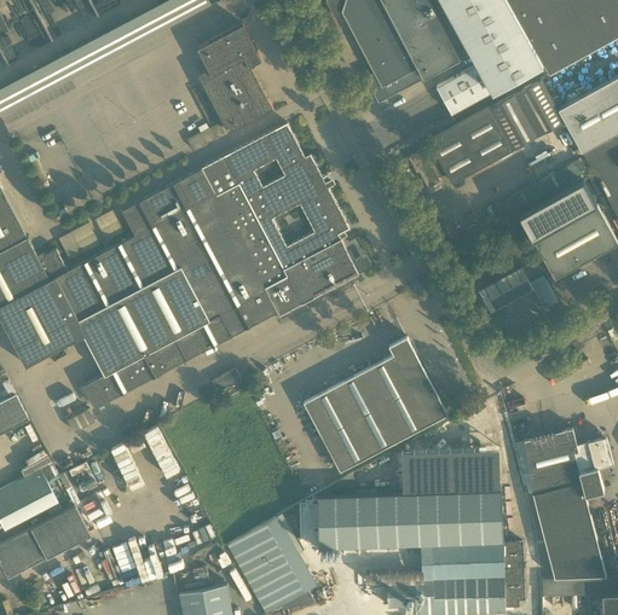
[(0,117),(209,7),(204,0),(166,0),(0,87),(0,117)]
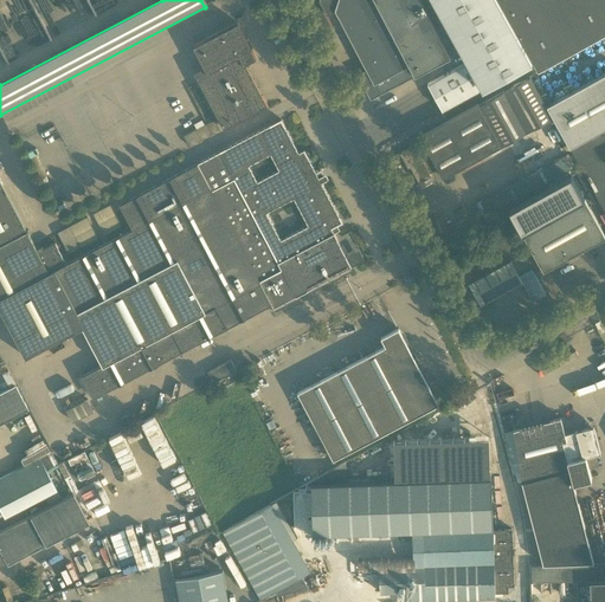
[(353,51),(365,73),(356,78),(361,86),(364,85),(367,92),(365,94),(369,102),(414,79),(449,60),(425,13),(417,0),(319,0),(317,5),(326,19),(334,14),(353,51)]
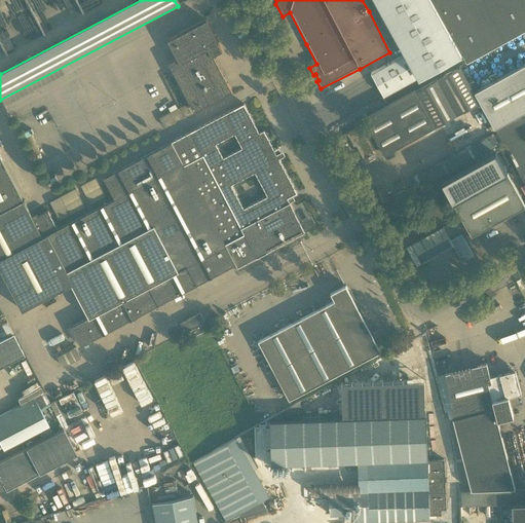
[(524,0),(374,0),(406,57),(371,76),(383,99),(461,55),(466,64),(524,31),(524,0)]
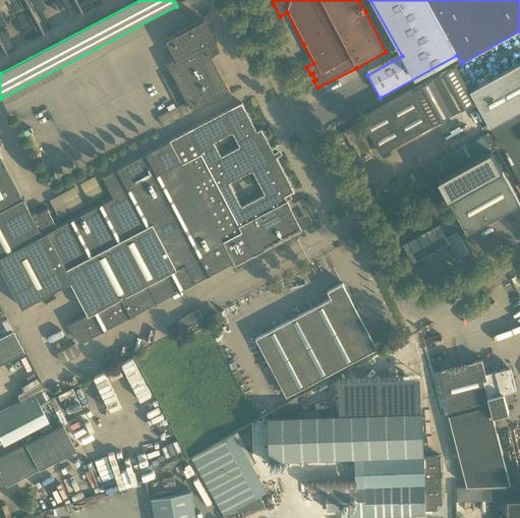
[(166,65),(182,95),(191,113),(228,94),(210,57),(219,52),(215,45),(212,46),(209,40),(213,38),(213,37),(211,38),(203,22),(166,43),(175,60),(166,65)]
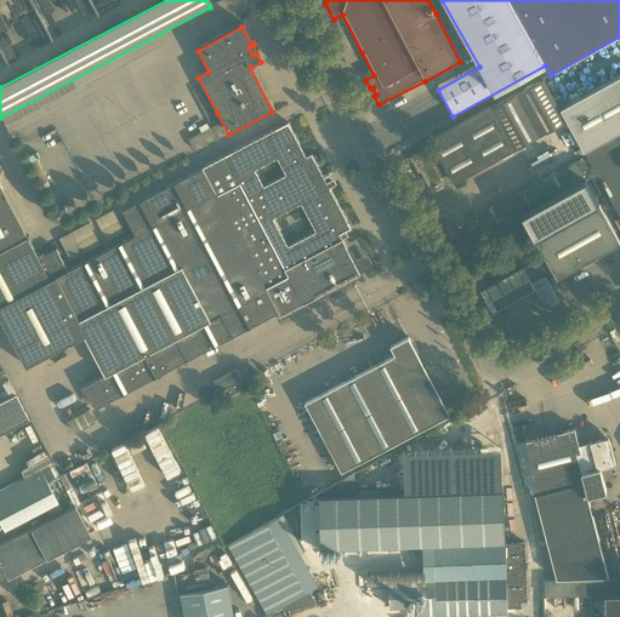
[(582,154),(603,190),(619,221),(619,76),(558,112),(582,154)]
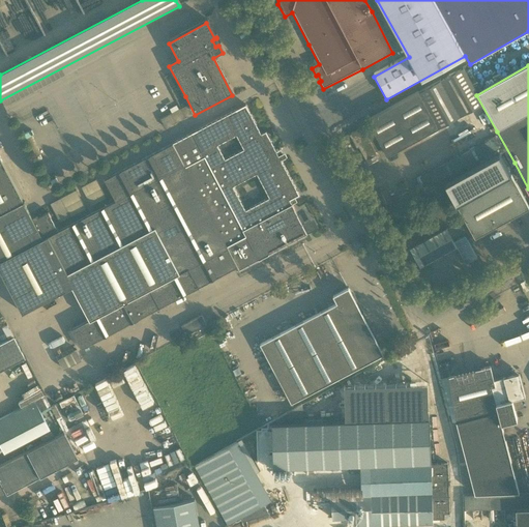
[(356,146),(364,163),(376,156),(375,154),(382,150),(386,158),(438,130),(417,94),(366,122),(370,127),(362,132),(361,129),(349,137),(354,147),(356,146)]
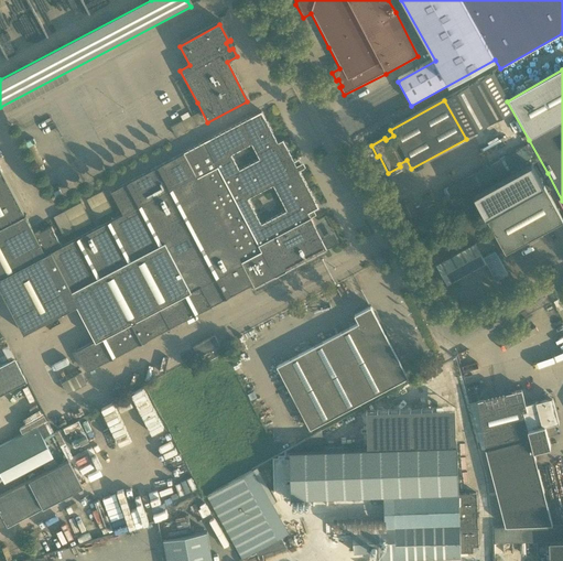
[(0,294),(21,335),(75,308),(94,343),(74,353),(85,374),(209,309),(252,287),(255,290),(326,252),(310,220),(307,216),(317,211),(299,174),(301,173),(301,172),(299,173),(282,142),(277,146),(261,115),(110,194),(122,216),(60,249),(50,229),(33,237),(0,174),(0,294)]
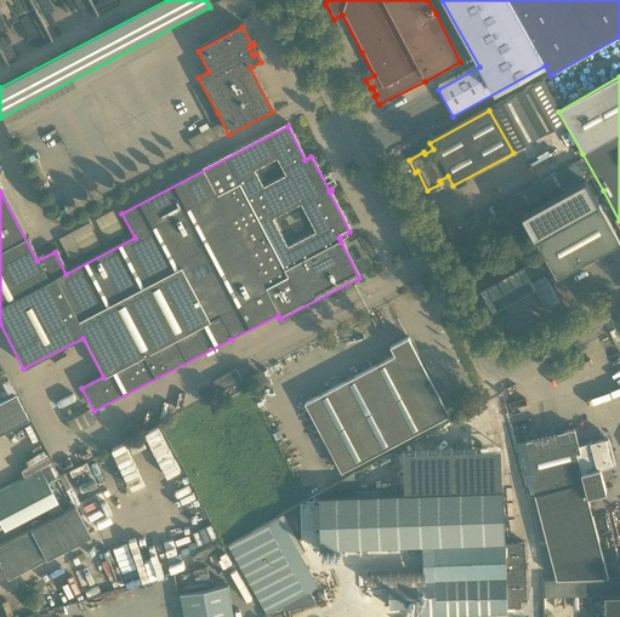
[(619,246),(598,206),(585,182),(521,218),(556,281),(619,246)]
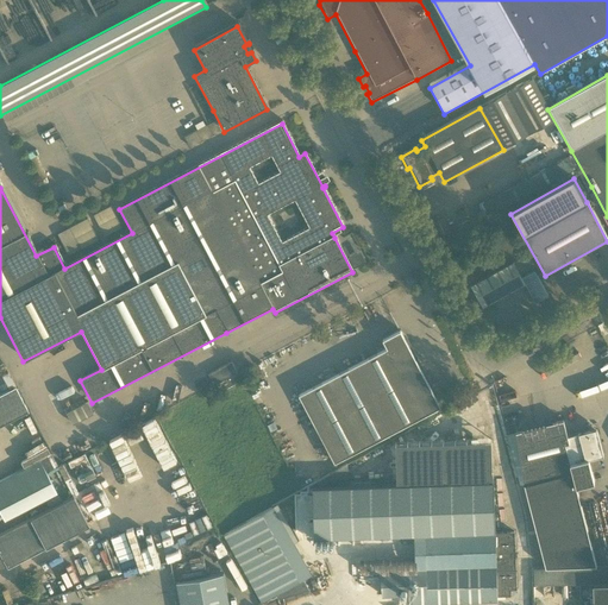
[(474,208),(478,220),(512,207),(506,194),(474,208)]
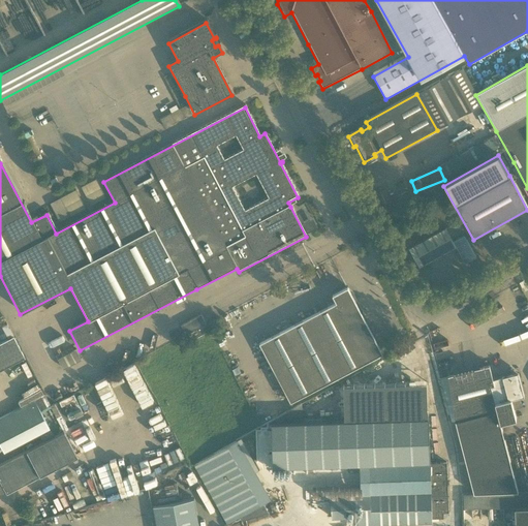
[(81,189),(90,208),(104,200),(95,182),(81,189)]
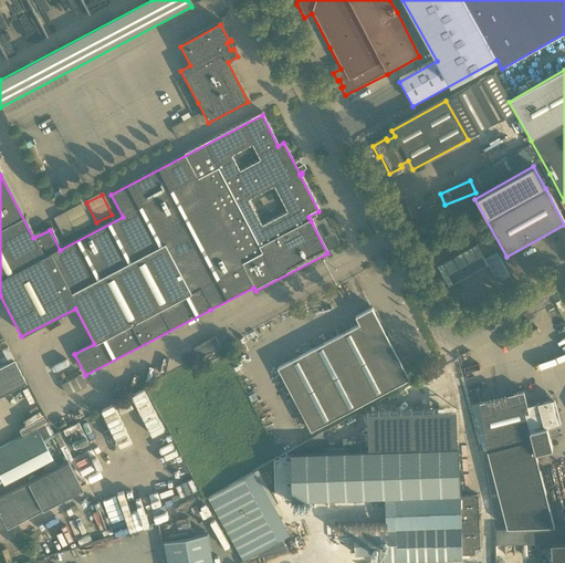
[(74,235),(91,226),(80,206),(64,215),(74,235)]
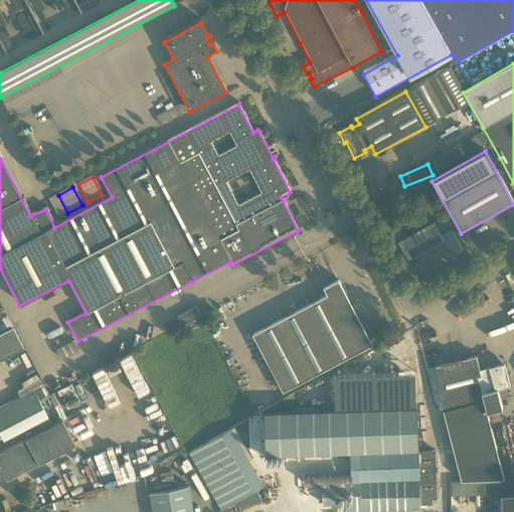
[(57,195),(47,200),(56,217),(67,212),(57,195)]
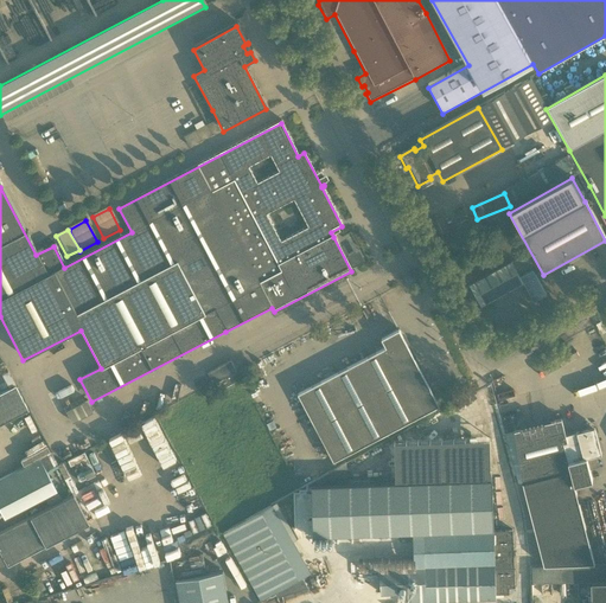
[(480,309),(522,287),(518,280),(511,265),(469,288),(480,309)]
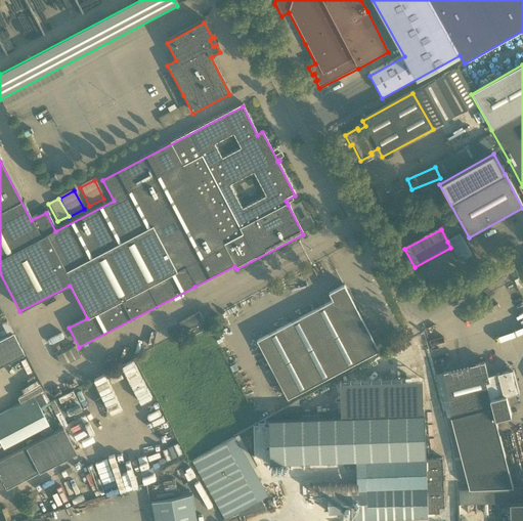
[(450,248),(460,263),(470,258),(459,236),(447,242),(450,248)]
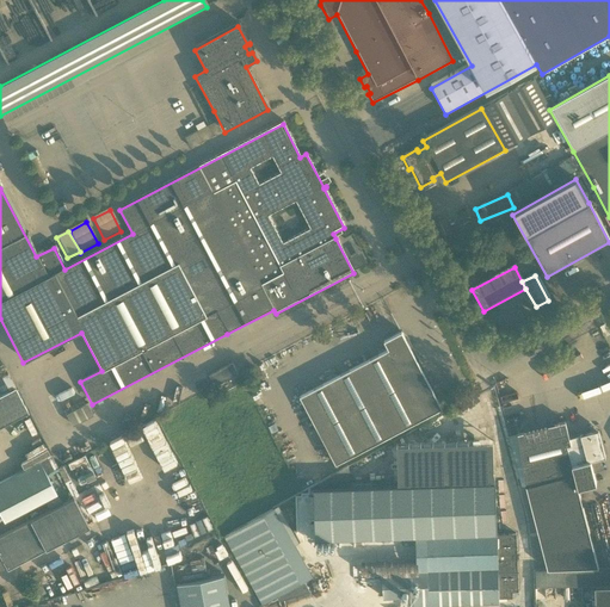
[(383,344),(388,352),(297,400),(334,468),(442,412),(414,361),(417,360),(417,359),(414,360),(401,334),(390,340),(383,344)]
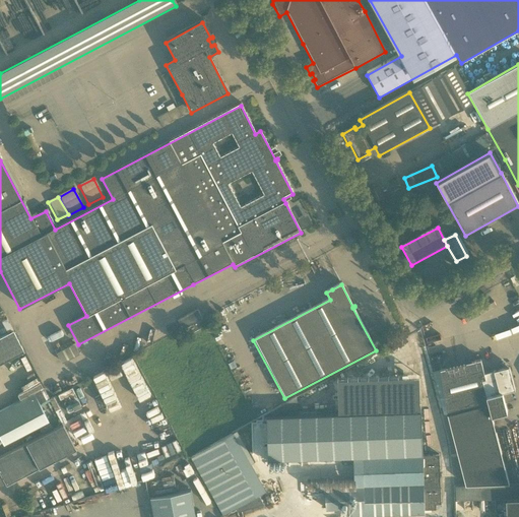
[(201,321),(197,312),(178,322),(183,331),(201,321)]
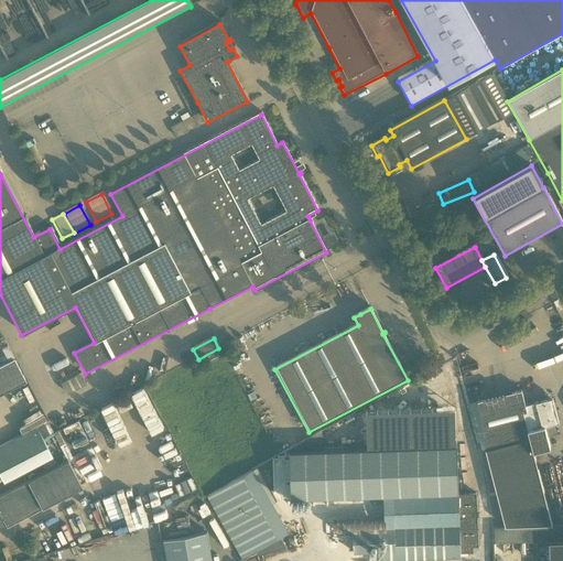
[(0,399),(25,387),(12,363),(0,369),(0,399)]
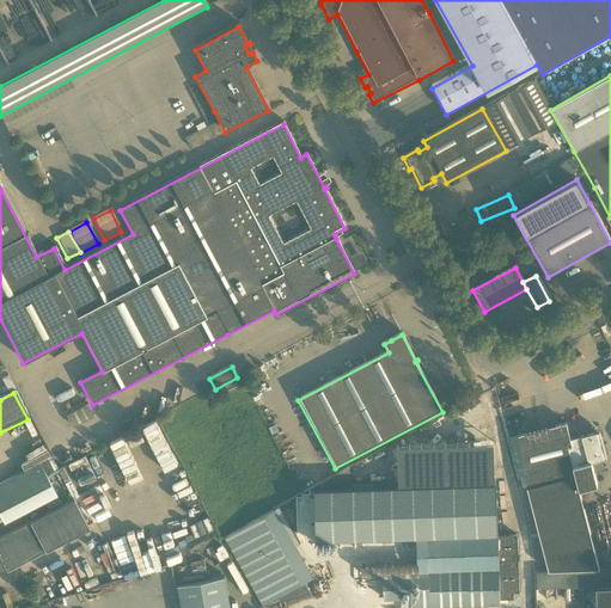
[(456,410),(465,405),(460,398),(451,403),(456,410)]
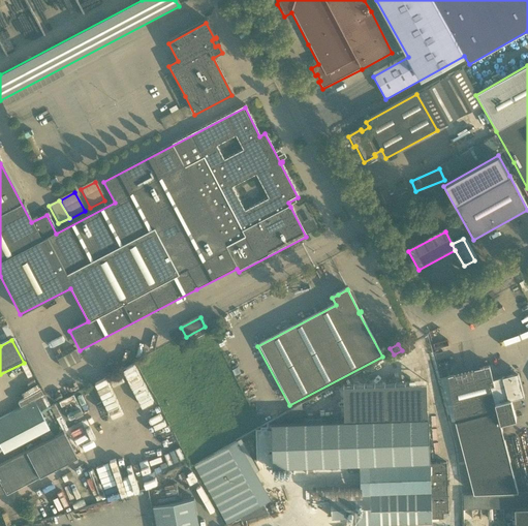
[(81,362),(75,352),(57,362),(62,372),(81,362)]
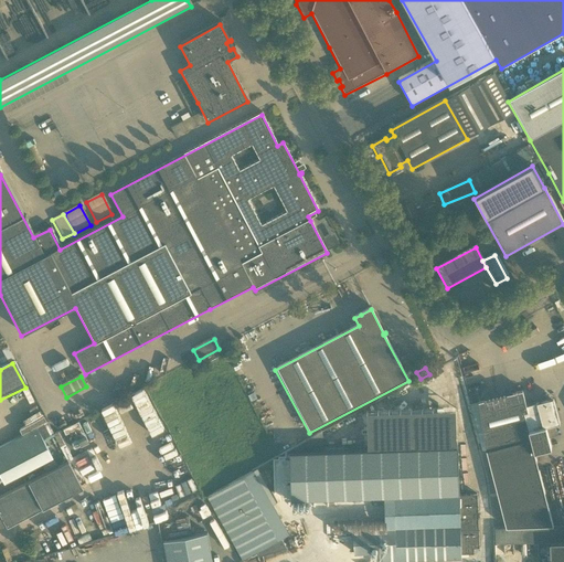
[(128,396),(147,433),(160,426),(140,390),(128,396)]
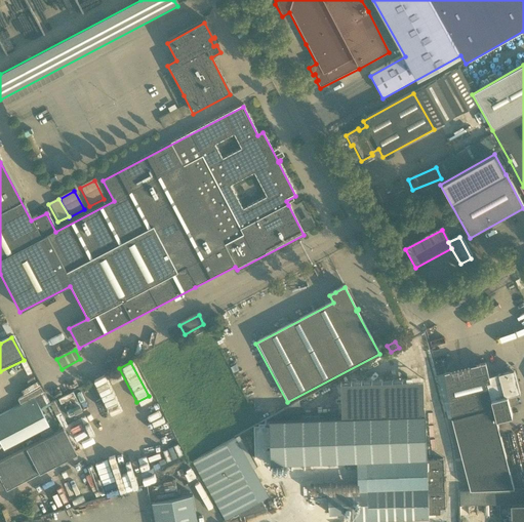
[(523,490),(513,491),(495,423),(512,418),(507,399),(519,395),(513,372),(488,378),(485,365),(444,375),(450,420),(470,492),(459,493),(459,507),(523,504),(523,490)]
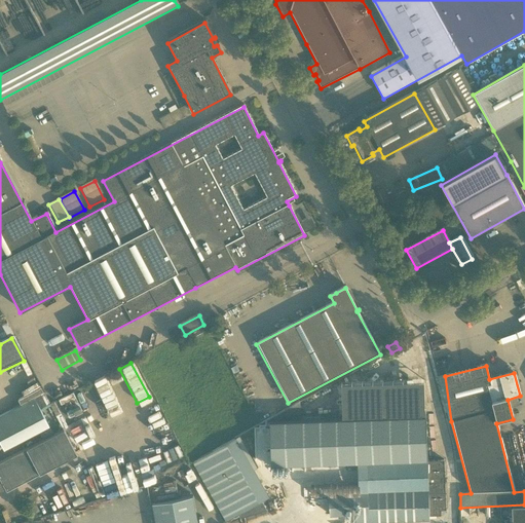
[(118,401),(129,395),(118,372),(106,378),(118,401)]
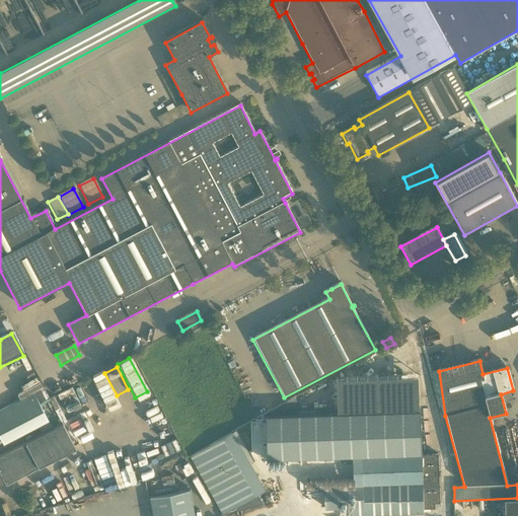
[(371,413),(321,416),(296,417),(295,398),(263,417),(265,460),(339,457),(350,457),(350,460),(352,460),(421,457),(420,413),(404,413),(403,386),(371,387),(371,413)]
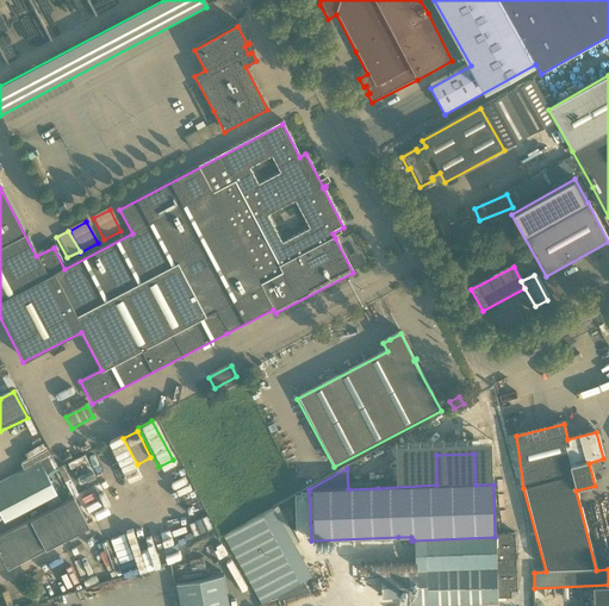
[(0,519),(2,524),(55,497),(44,476),(56,470),(50,458),(38,464),(0,483),(0,519)]
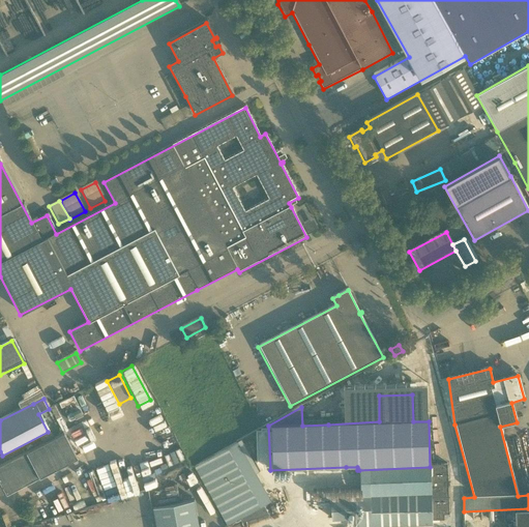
[(4,497),(76,461),(62,435),(0,466),(0,497),(3,496),(4,497)]
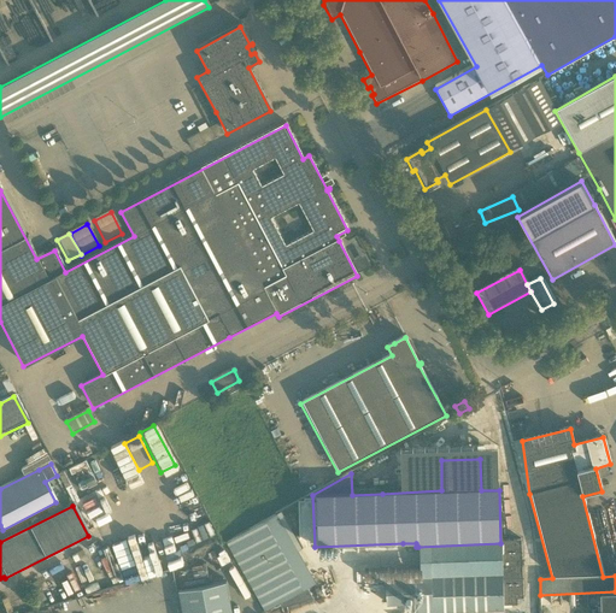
[(306,590),(310,588),(315,585),(311,579),(329,576),(328,570),(309,573),(298,554),(301,552),(281,514),(226,544),(264,612),(268,612),(279,606),(281,611),(312,601),(306,590)]
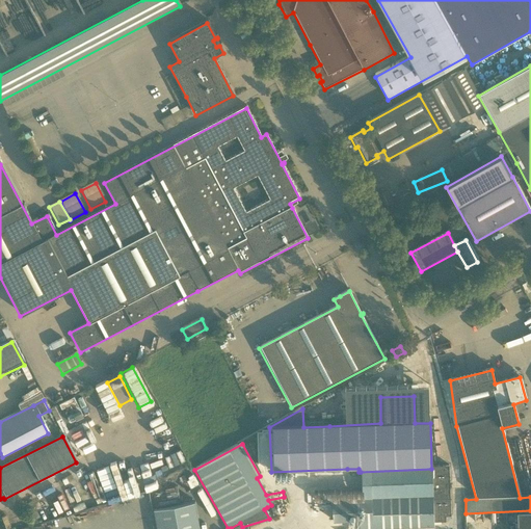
[(448,469),(431,469),(361,472),(362,490),(313,492),(314,503),(332,502),(333,524),(356,523),(356,528),(433,528),(433,523),(445,523),(445,518),(450,518),(448,469)]
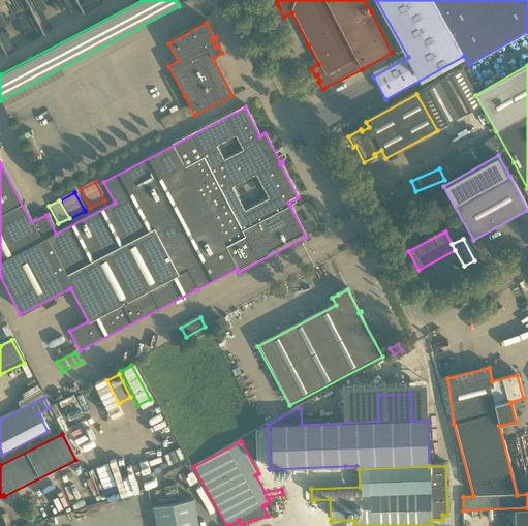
[(106,468),(94,472),(105,503),(118,498),(106,468)]
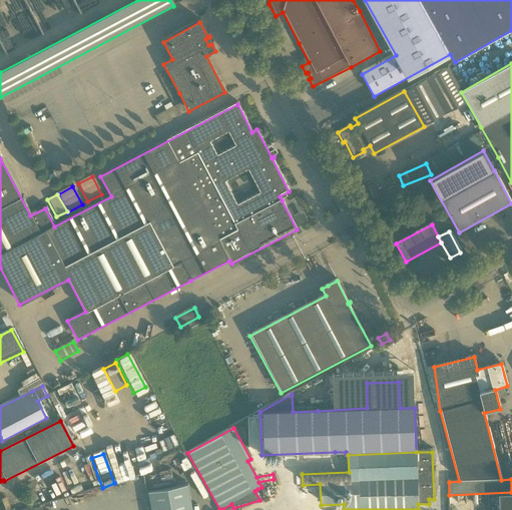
[(132,467),(134,474),(141,473),(140,465),(132,467)]
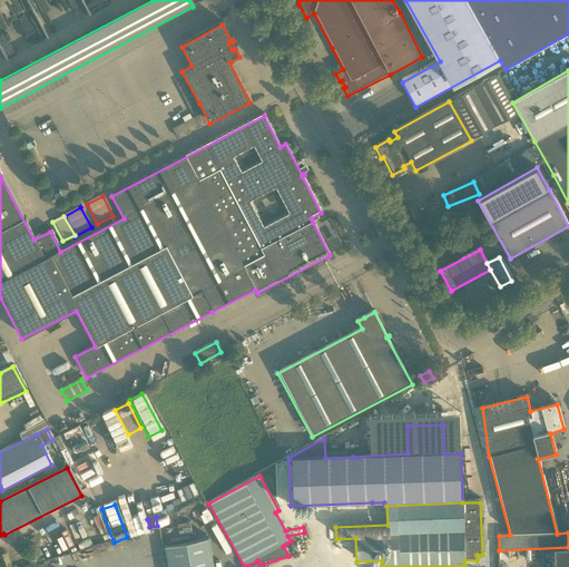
[(213,566),(208,540),(164,548),(167,566),(213,566)]
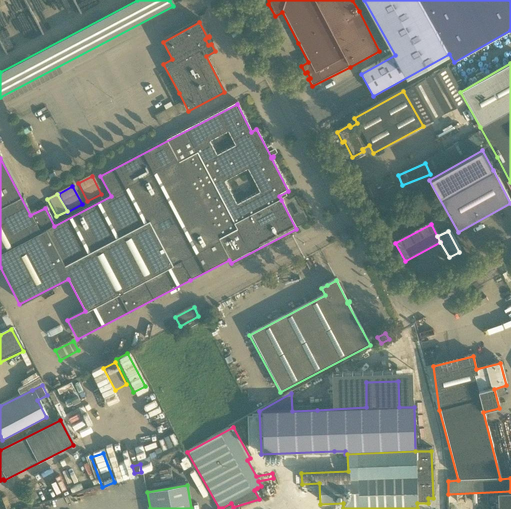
[(29,503),(37,499),(33,492),(25,496),(29,503)]
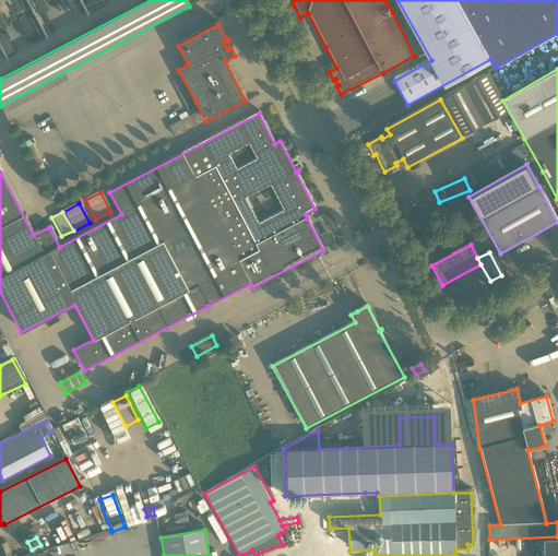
[(557,555),(557,539),(543,540),(544,555),(557,555)]
